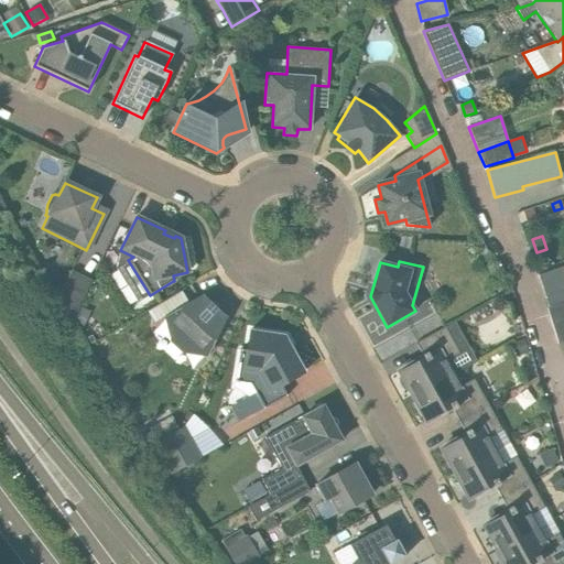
[(549,307),(563,302),(563,273),(562,267),(539,275),(549,307)]
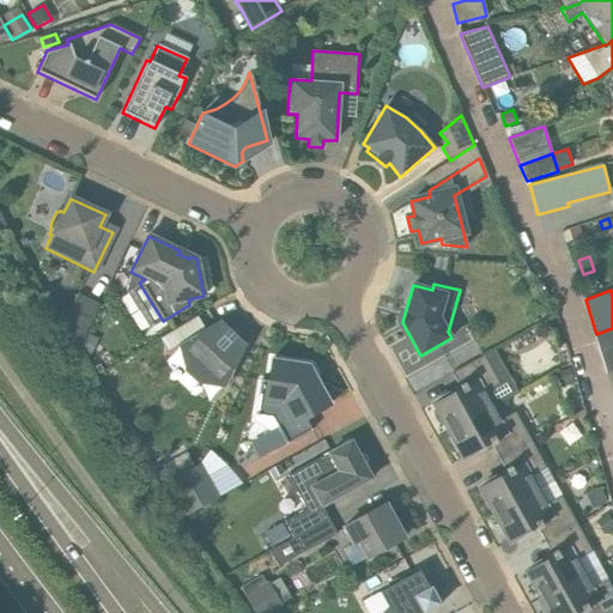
[(99,305),(76,293),(64,320),(73,339),(82,343),(86,334),(99,305)]
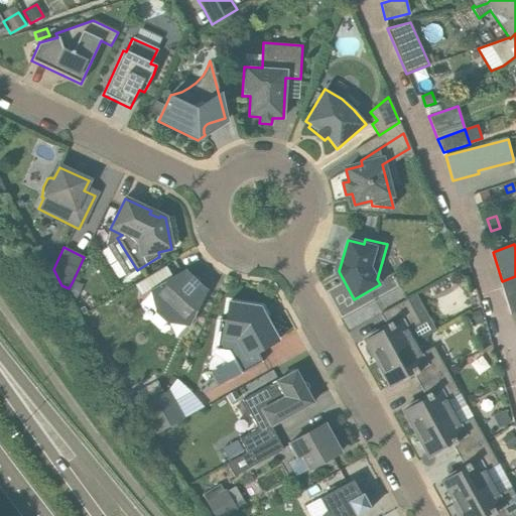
[(186,328),(208,289),(207,289),(206,289),(185,271),(186,270),(185,269),(148,292),(148,293),(149,292),(153,312),(165,324),(186,327),(186,328)]
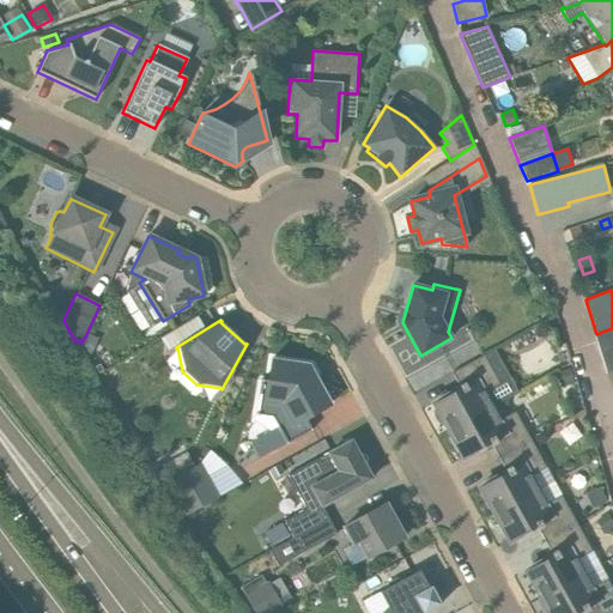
[(612,328),(596,334),(594,334),(606,374),(612,371),(612,328)]
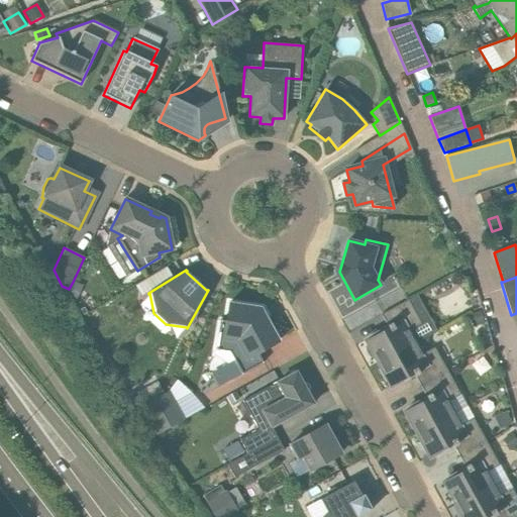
[(72,299),(79,285),(73,282),(69,289),(66,296),(72,299)]
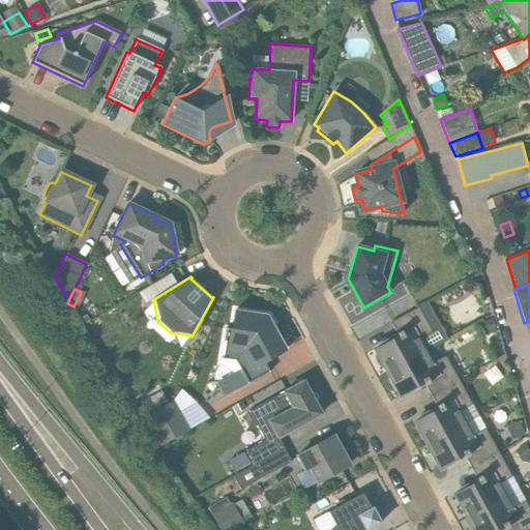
[(387,373),(427,351),(419,339),(432,332),(418,307),(390,323),(396,333),(390,337),(391,340),(375,349),(387,373)]
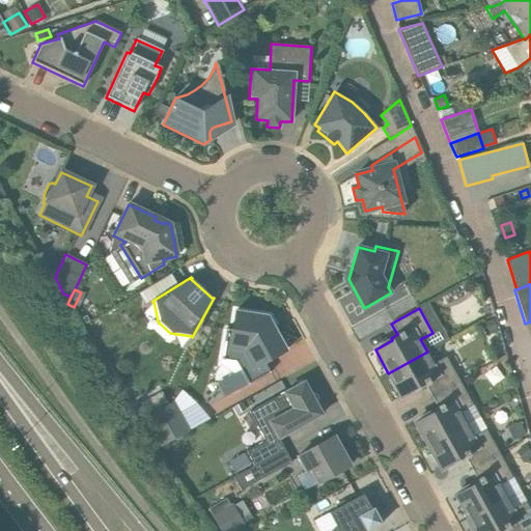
[(270,372),(264,362),(286,351),(276,332),(275,332),(267,317),(262,317),(262,315),(235,311),(232,330),(226,329),(222,359),(234,362),(248,385),(270,372)]
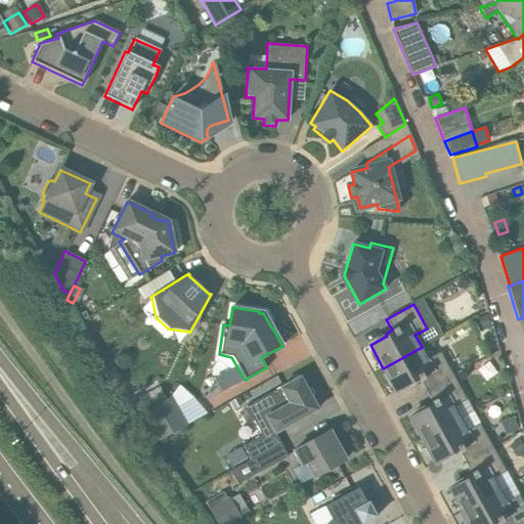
[(82,321),(88,317),(85,311),(78,315),(82,321)]
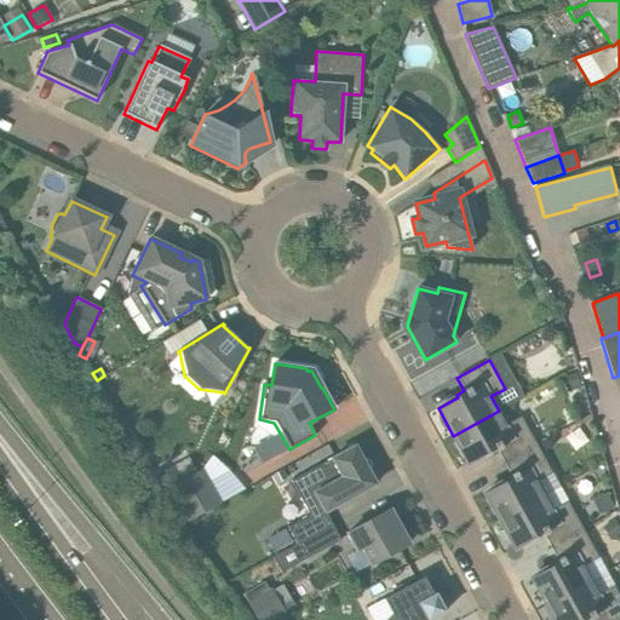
[(577,373),(563,377),(568,391),(580,388),(577,373)]
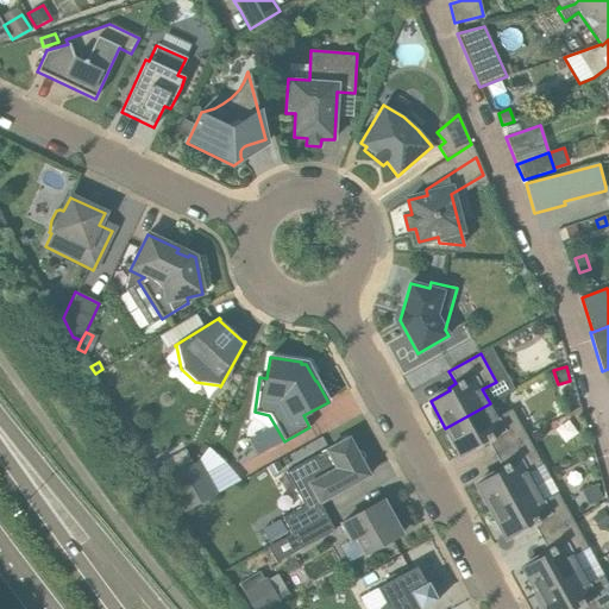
[(495,456),(527,438),(512,409),(497,418),(490,403),(445,428),(460,456),(479,445),(482,447),(489,443),(495,456)]
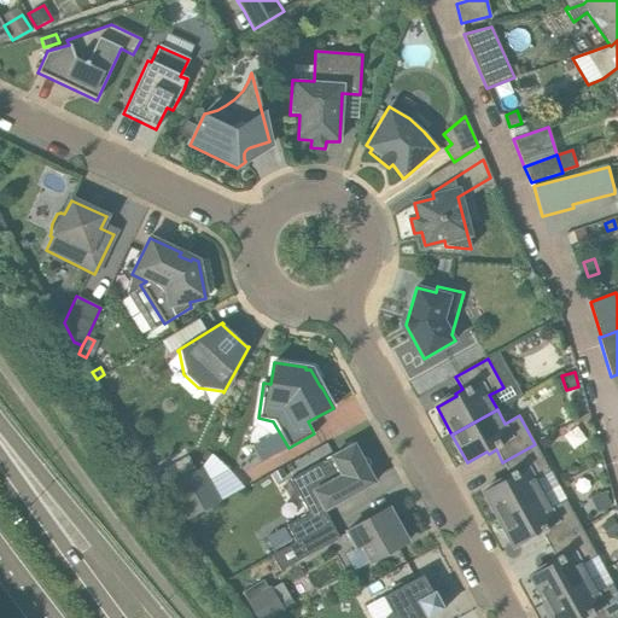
[(499,519),(543,494),(535,479),(551,472),(535,444),(502,462),(508,474),(502,478),(503,481),(483,491),(499,519)]
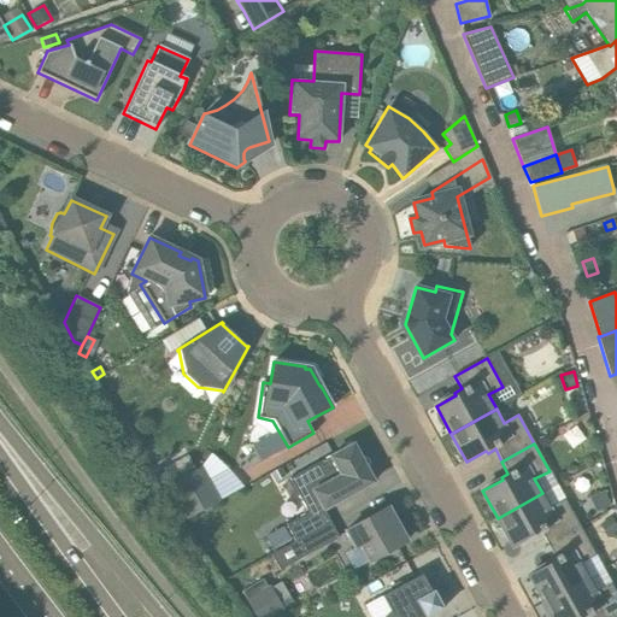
[(330,524),(322,511),(374,482),(353,445),(289,480),(307,513),(287,524),(295,541),(330,524)]
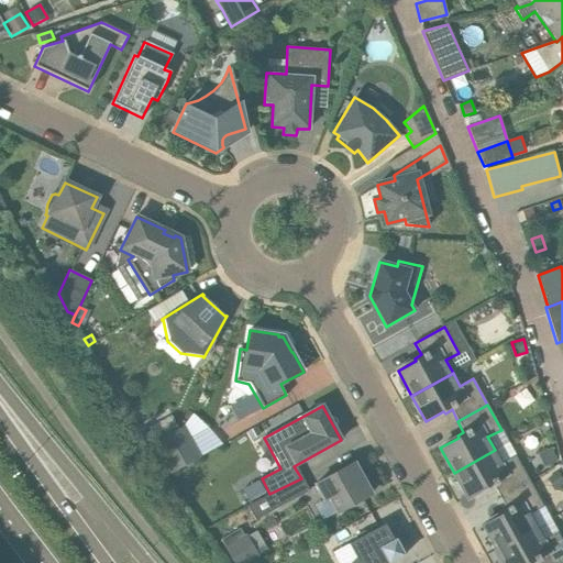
[(158,435),(153,424),(139,432),(145,443),(158,435)]
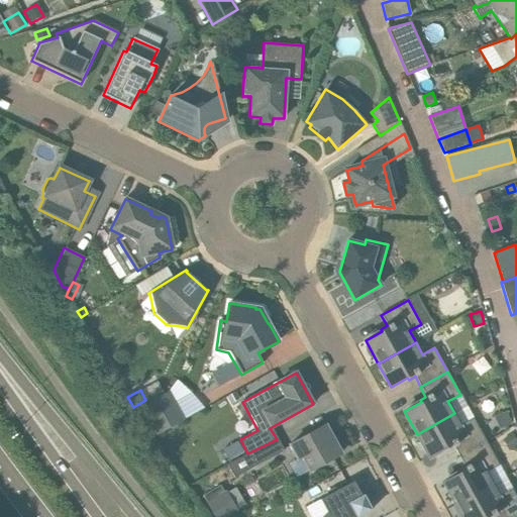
[(169,392),(139,408),(154,435),(184,420),(169,392)]
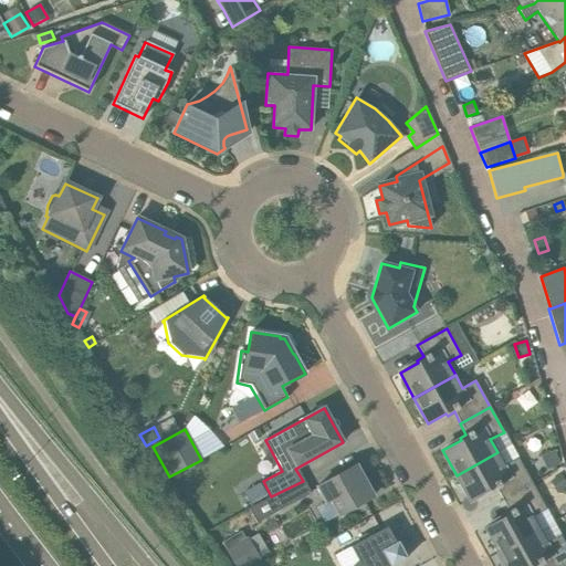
[(555,450),(542,456),(547,469),(561,463),(555,450)]
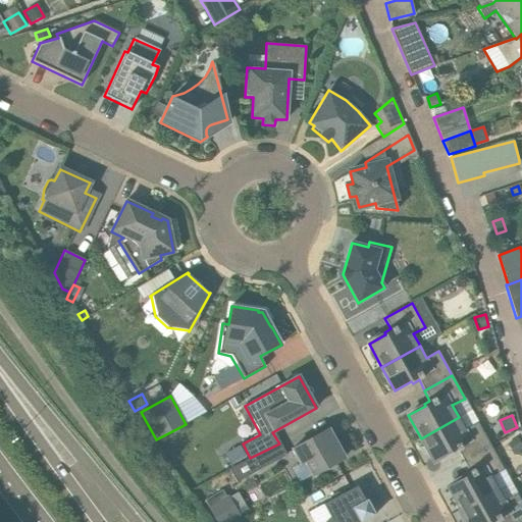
[(463,462),(490,447),(477,422),(465,429),(459,417),(421,438),(433,462),(451,452),(452,455),(457,452),(463,462)]
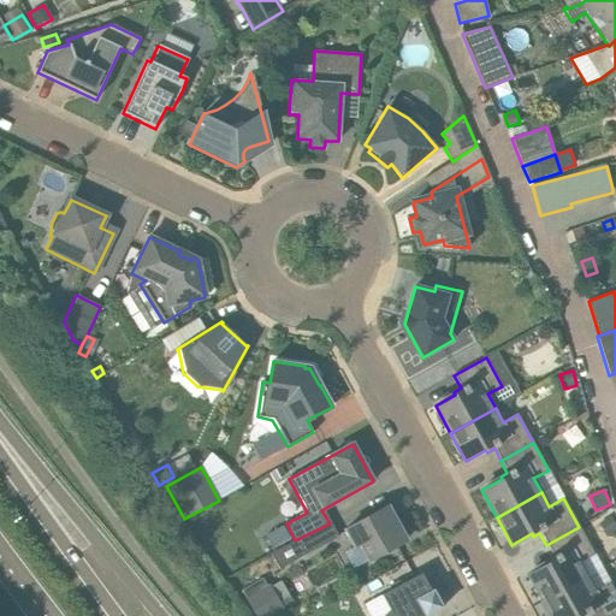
[(354,550),(359,548),(367,562),(406,540),(403,537),(407,532),(402,522),(396,522),(394,519),(385,523),(379,511),(343,531),(354,550)]
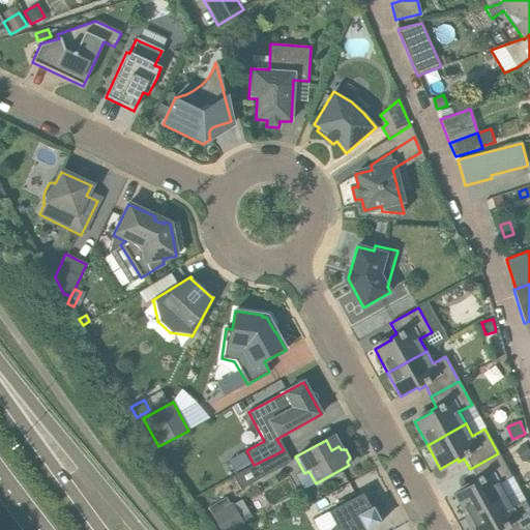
[(529,451),(526,445),(516,450),(522,462),(529,457),(529,451)]
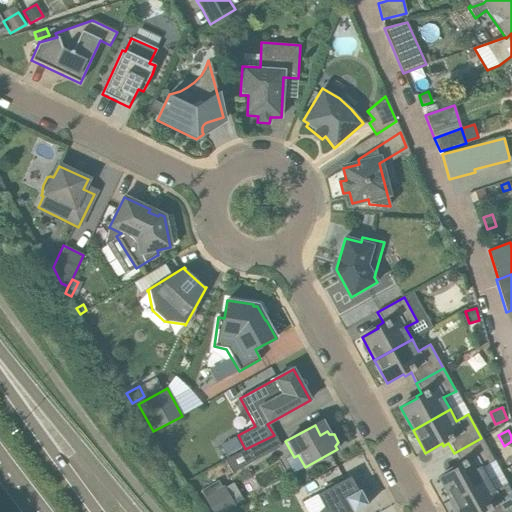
[(274,435),(245,449),(225,460),(232,473),(280,446),(274,435)]
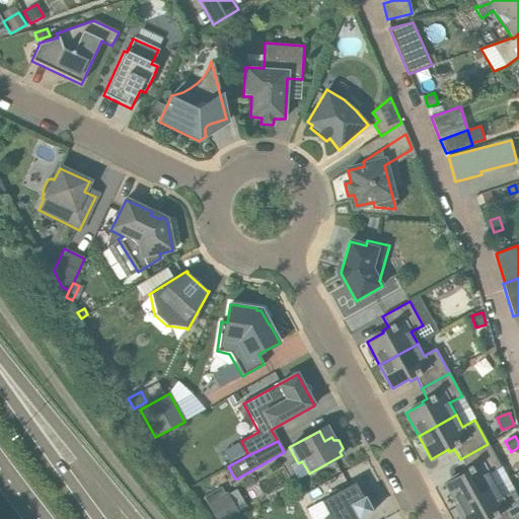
[(224,451),(230,462),(245,454),(239,443),(224,451)]
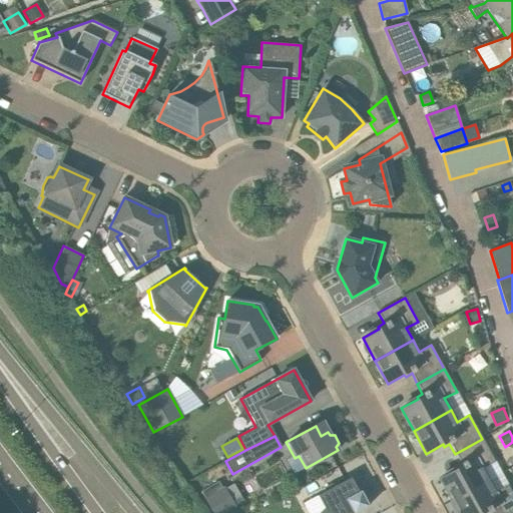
[(440,478),(452,501),(490,480),(483,468),(495,461),(482,439),(455,454),(460,464),(455,467),(456,469),(440,478)]
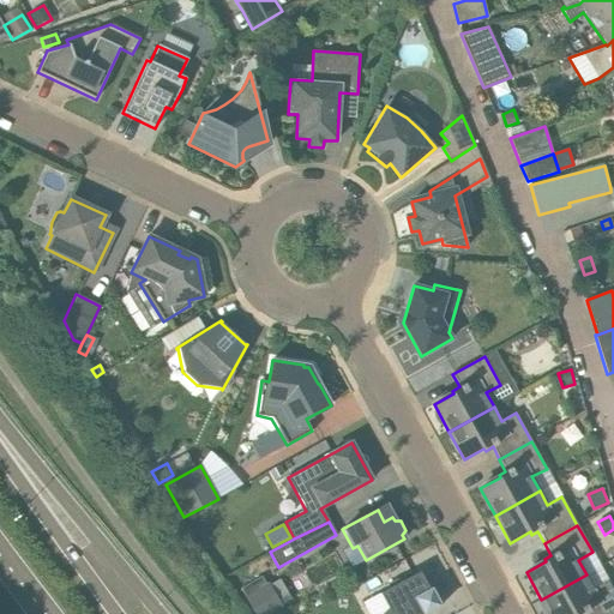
[(613,613),(613,591),(608,581),(594,589),(587,575),(541,600),(549,613),(613,613)]
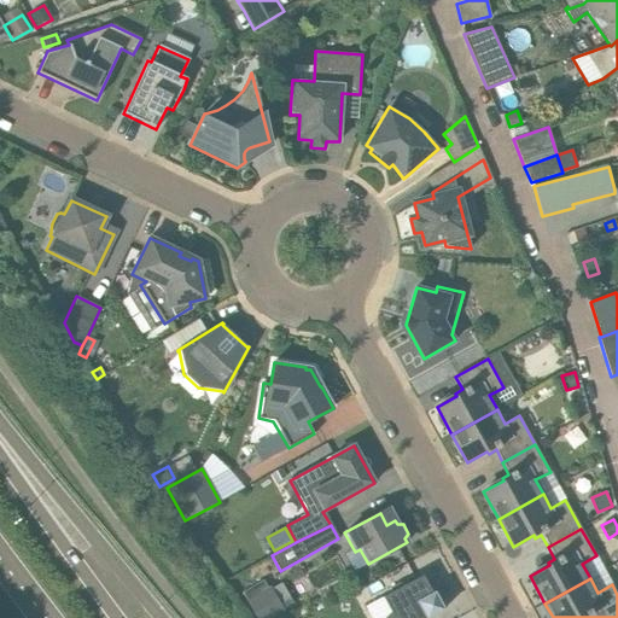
[(270,592),(264,581),(242,594),(255,617),(270,617),(283,612),(281,611),(270,592)]
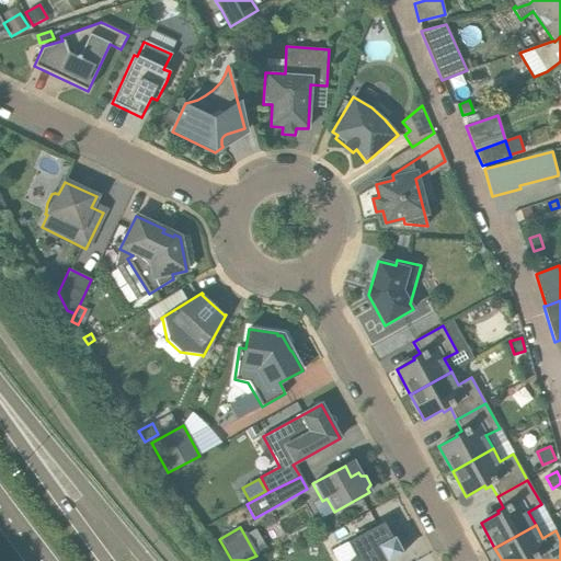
[(348,560),(389,560),(403,553),(398,545),(396,546),(386,527),(366,538),(364,533),(346,542),(355,558),(348,560)]
